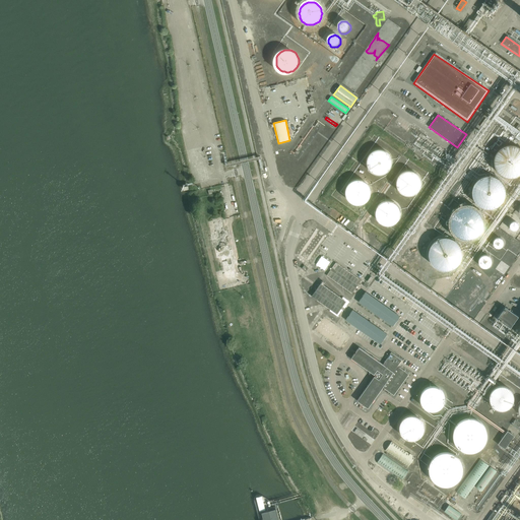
[(519,144),(519,143),(516,143),(513,143),(510,143),(508,143),(505,144),(503,146),(500,147),(498,150),(497,152),(496,154),(495,157),(495,160),(495,164),(495,166),(496,169),(497,172),(499,174),(501,176),(503,177),(506,179),(508,180),(511,180),(514,180),(517,180),(519,179),(519,178),(519,144)]
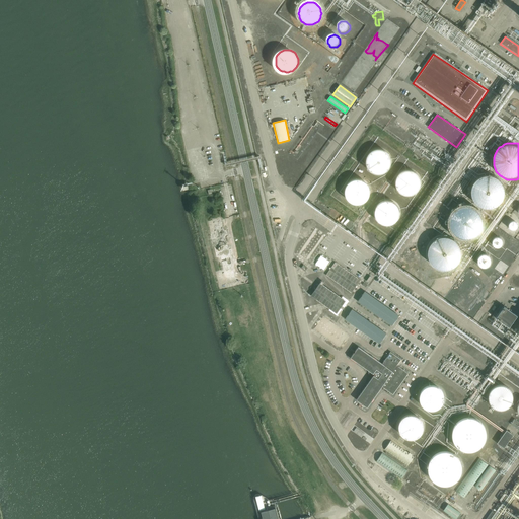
[(366,159),(366,166),(371,172),(378,175),(386,173),(391,168),(393,160),(390,153),(384,148),(376,148),(369,152),(366,159)]
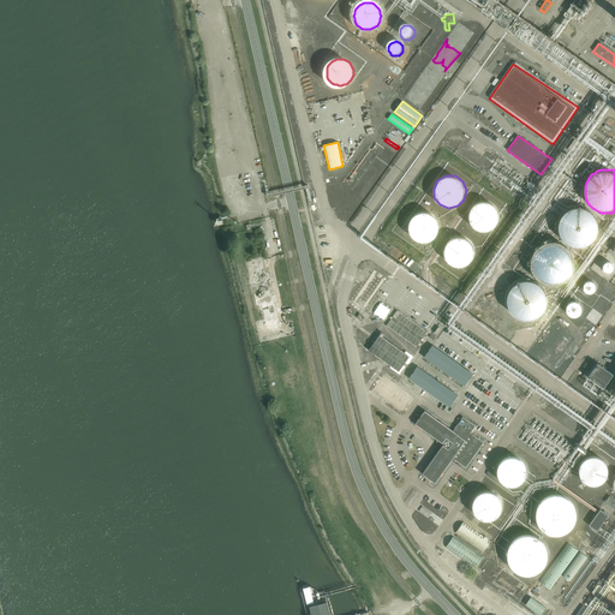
[(469,213),(469,221),(475,228),(483,232),(493,230),(499,224),(501,214),(497,206),(490,199),(481,199),(472,204),(469,213)]
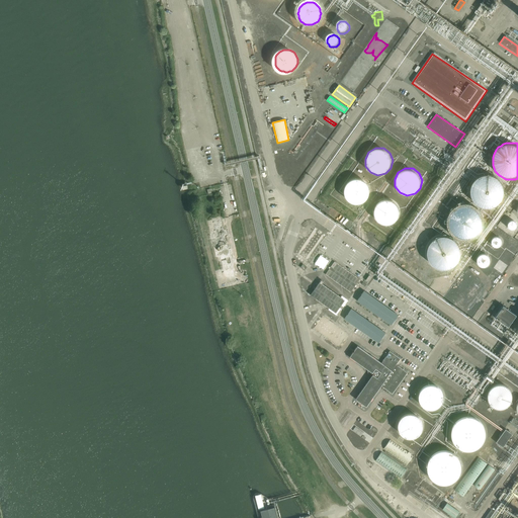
[(470,195),(475,202),(481,206),(488,207),(496,205),(501,199),(504,192),(503,185),(499,179),(493,174),(486,173),(478,176),(472,181),(469,188),(470,195)]
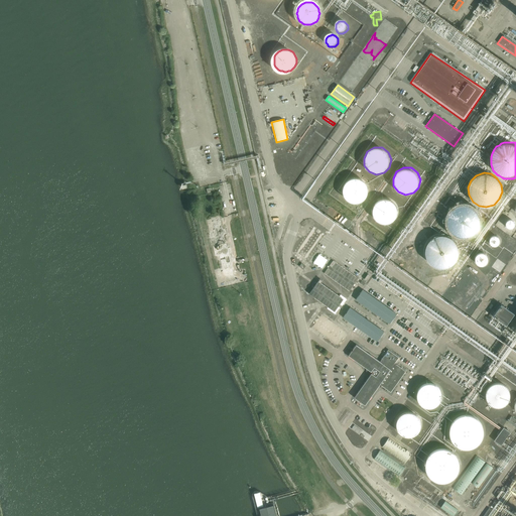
[(342,186),(343,194),(347,200),(355,203),(362,201),(368,196),(369,187),(366,180),(360,175),(352,175),(346,179),(342,186)]
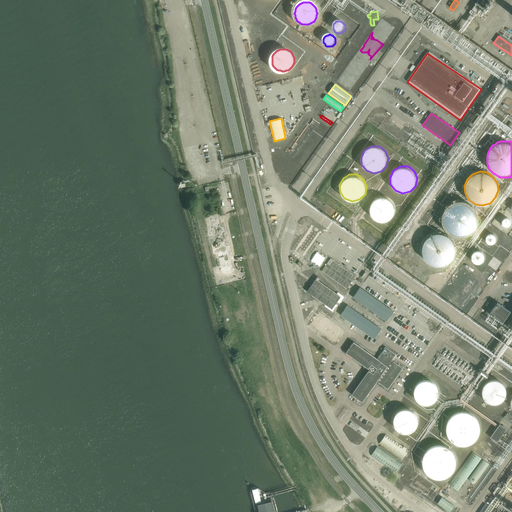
[(369,206),(369,214),(374,220),(381,223),(389,221),(394,215),(396,208),(393,201),(387,196),(379,196),(372,200),(369,206)]
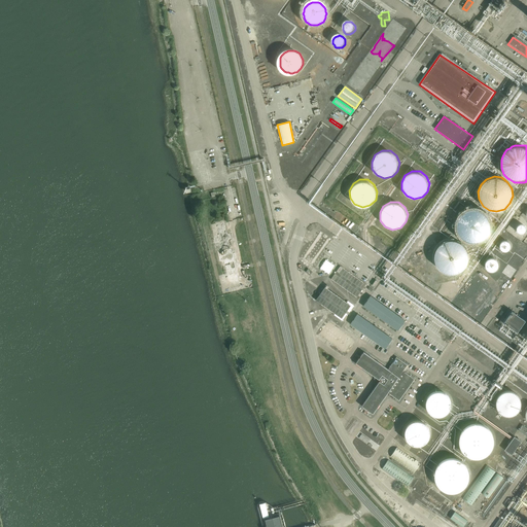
[(457,231),(460,238),(467,242),(475,243),(482,241),(488,236),(490,229),(490,220),(486,214),(480,209),(471,208),(464,211),(459,216),(456,223),(457,231)]
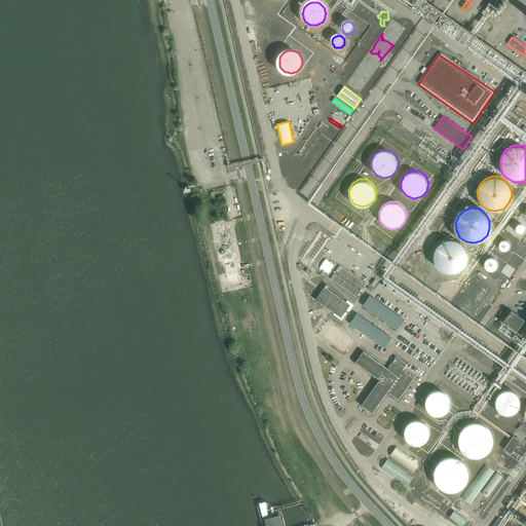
[(423,217),(421,216),(419,221),(424,223),(428,215),(425,214),(423,217)]
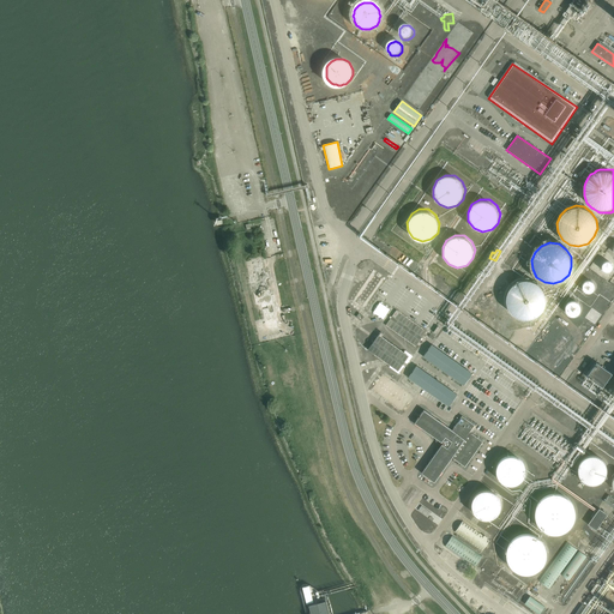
[(270,295),(268,286),(266,280),(270,278),(269,272),(265,274),(262,258),(251,260),(254,276),(250,277),(251,283),(252,283),(253,282),(257,299),(256,299),(254,299),(257,305),(260,304),(264,319),(275,317),(272,301),(275,301),(274,294),(270,295)]
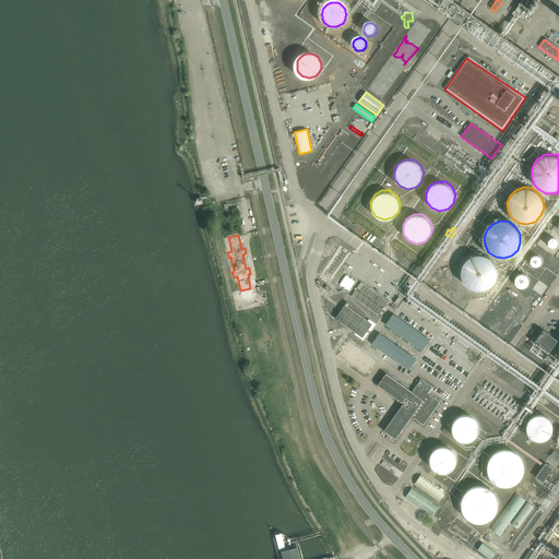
[(557,244),(557,242),(557,240),(556,239),(555,238),(554,237),(551,237),(550,237),(548,238),(547,239),(547,241),(546,242),(547,245),(547,246),(549,247),(550,248),(551,248),(554,247),(555,247),(556,246),(557,244)]
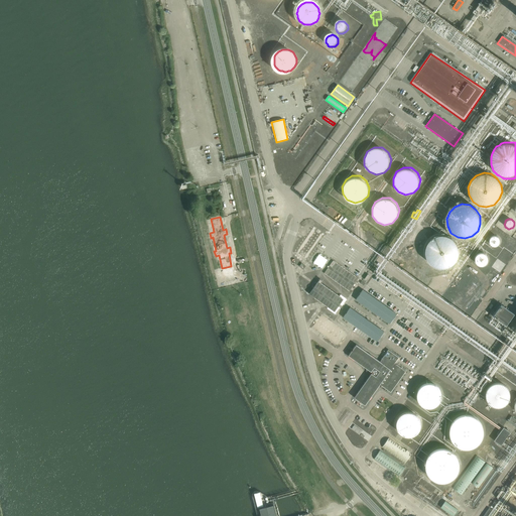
[(276,237),(282,239),(287,224),(281,222),(276,237)]
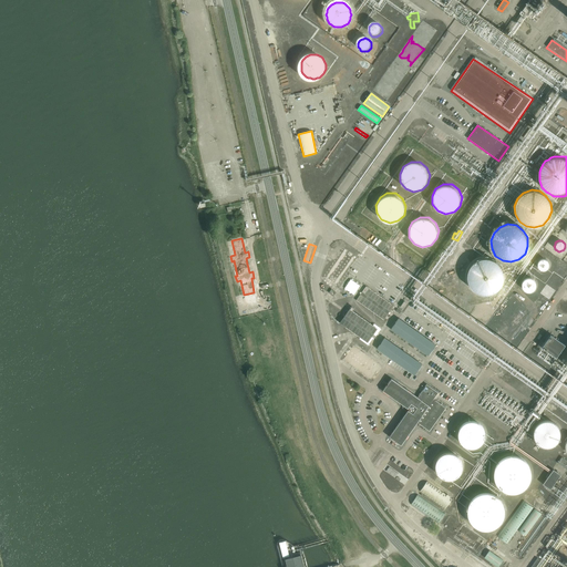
[(343,250),(323,278),(337,288),(357,260),(343,250)]
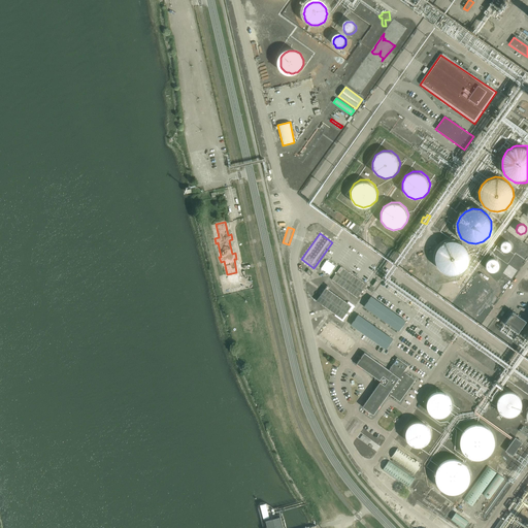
[(512,245),(512,244),(510,243),(510,241),(509,240),(507,240),(506,239),(504,240),(503,240),(502,241),(501,243),(501,244),(501,246),(502,248),(503,249),(505,250),(506,250),(508,250),(509,249),(510,248),(512,245)]
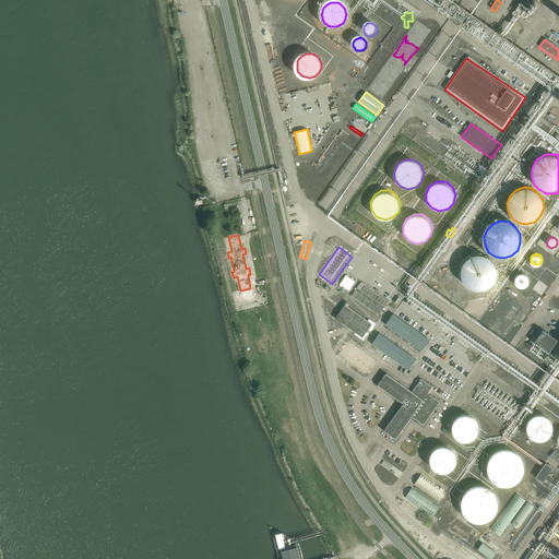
[(461,278),(465,285),(472,289),(480,290),(488,288),(495,283),(497,275),(497,268),(492,260),(486,256),(477,254),(470,257),(463,262),(461,270),(461,278)]
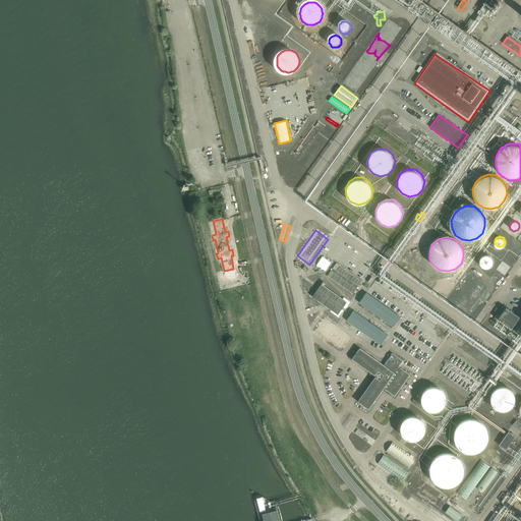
[(494,264),(494,263),(494,261),(494,259),(493,258),(491,257),(490,256),(489,255),(487,255),(486,255),(485,256),(483,257),(482,258),(482,259),(481,261),(481,262),(481,264),(482,265),(482,266),(483,267),(484,268),(486,268),(487,269),(488,268),(490,268),(491,267),(493,266),(494,265),(494,264)]
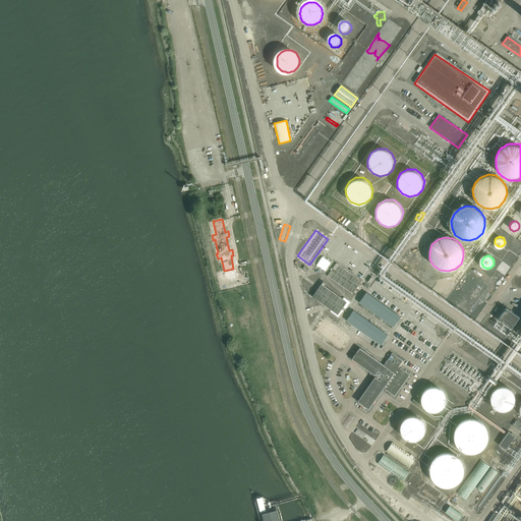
[(336,264),(327,276),(352,294),(361,281),(336,264)]
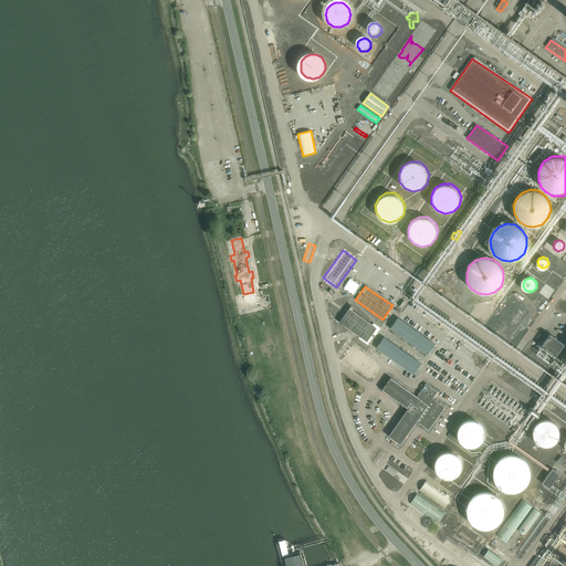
[(248,314),(269,310),(268,305),(247,308),(248,314)]
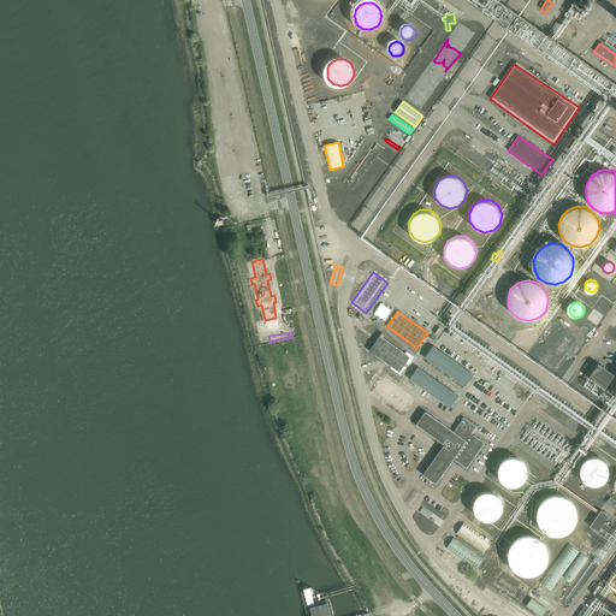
[(380,336),(369,351),(401,372),(412,356),(380,336)]
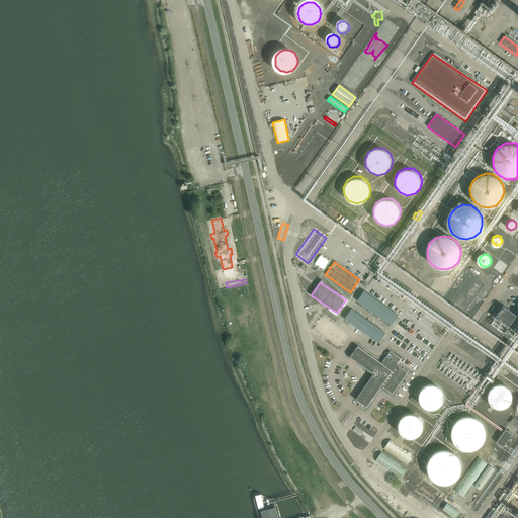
[(364,291),(357,301),(392,326),(399,315),(364,291)]
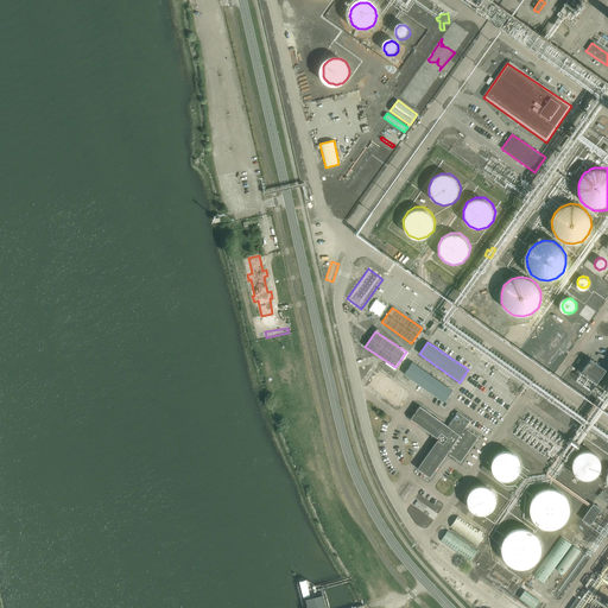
[(582,373),(597,384),(607,369),(594,361),(591,363),(589,362),(582,373)]
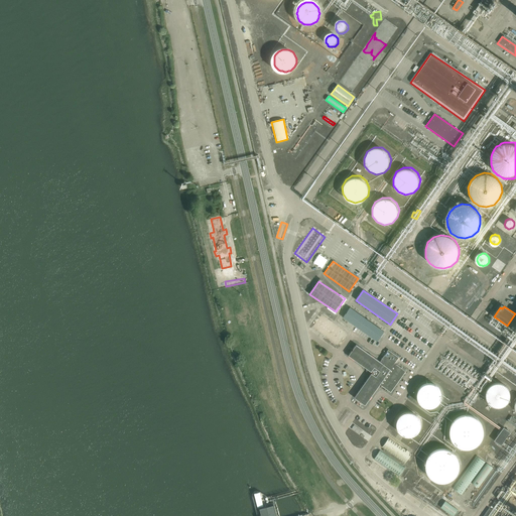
[(350,308),(343,318),(377,342),(384,332),(350,308)]
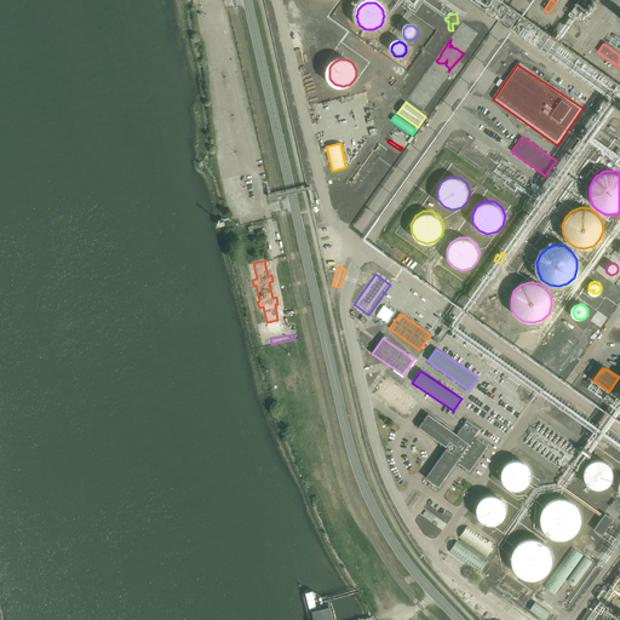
[(386,378),(375,394),(406,415),(417,400),(386,378)]
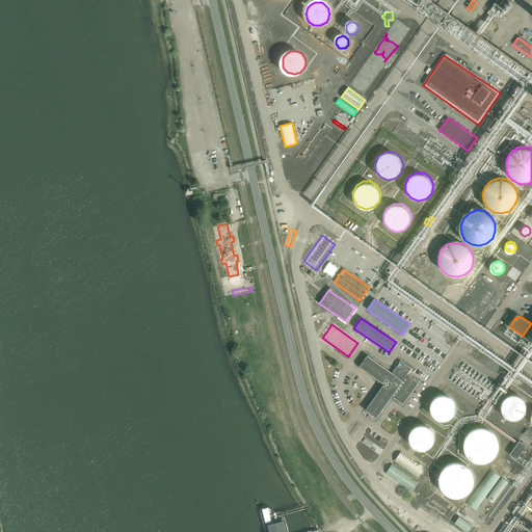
[(392,373),(368,355),(360,367),(384,383),(365,410),(376,418),(392,396),(403,404),(419,382),(407,375),(411,368),(400,361),(392,373)]
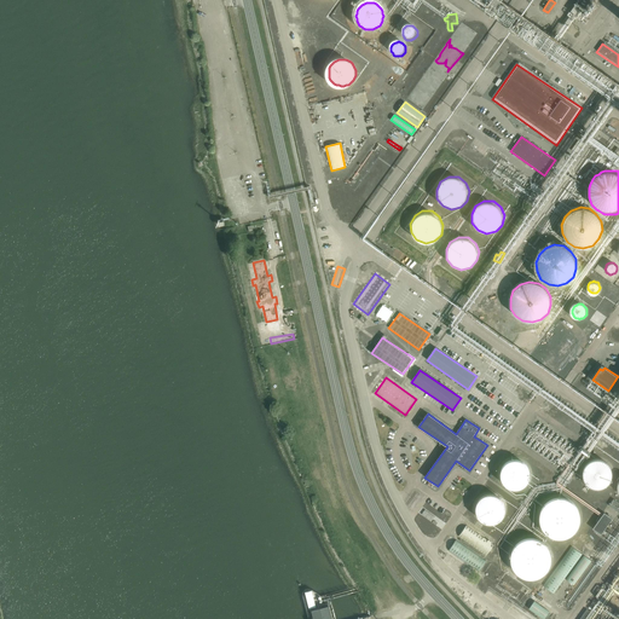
[(578,473),(580,481),(585,487),(594,490),(603,487),(609,481),(611,470),(608,463),(600,458),(590,458),(582,463),(578,473)]
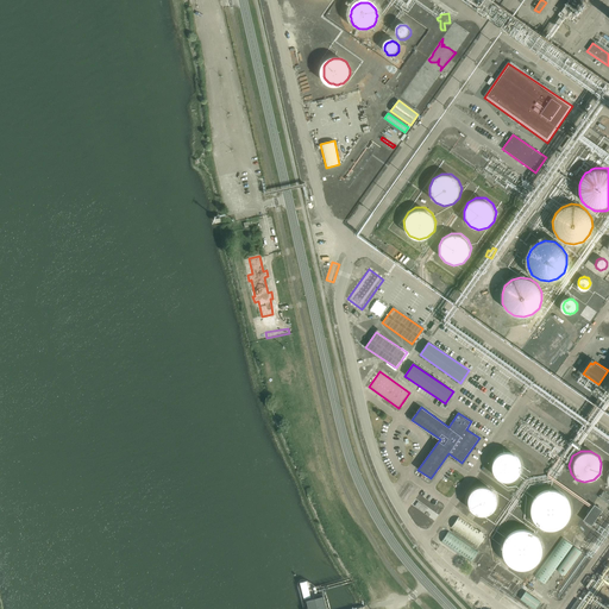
[(493,470),(494,478),(498,483),(508,487),(516,484),(523,477),(525,466),(521,460),(514,454),(504,454),(496,459),(493,470)]
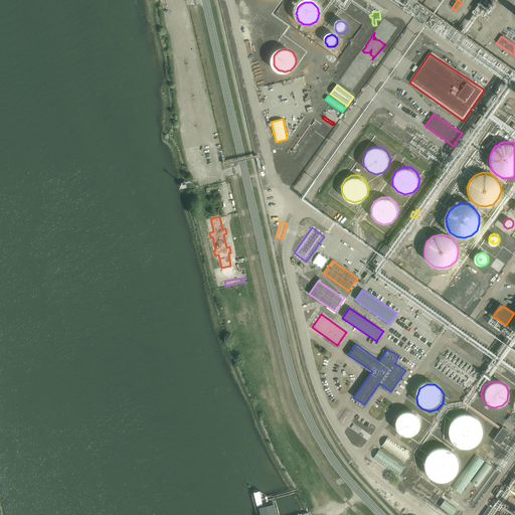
[(394,422),(396,430),(400,435),(407,437),(415,435),(420,428),(421,419),(418,414),(412,410),(404,409),(397,414),(394,422)]
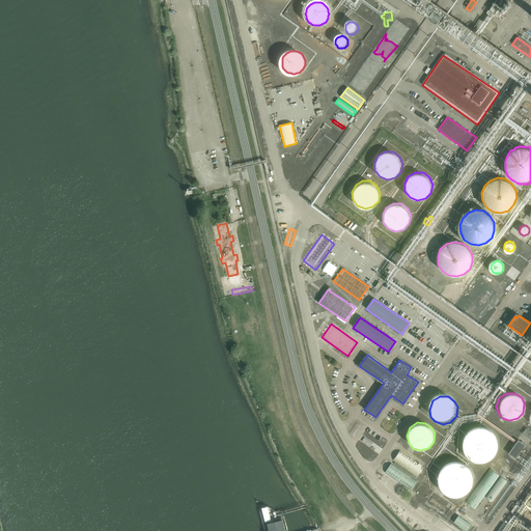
[(464,458),(472,464),(481,465),(491,460),(497,454),(499,445),(496,436),(490,428),(480,425),(471,426),(464,432),(459,441),(459,450),(464,458)]
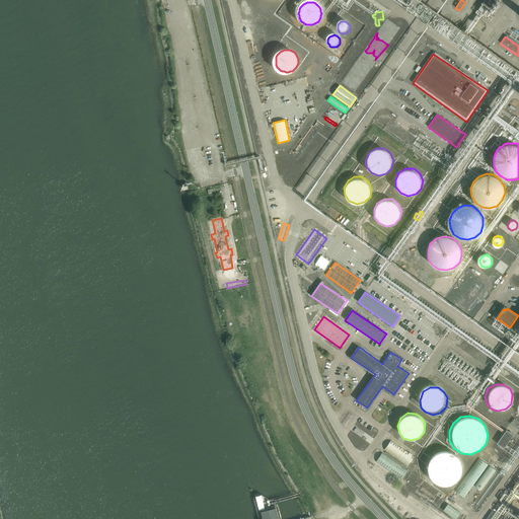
[(504,448),(513,435),(506,430),(497,443),(504,448)]
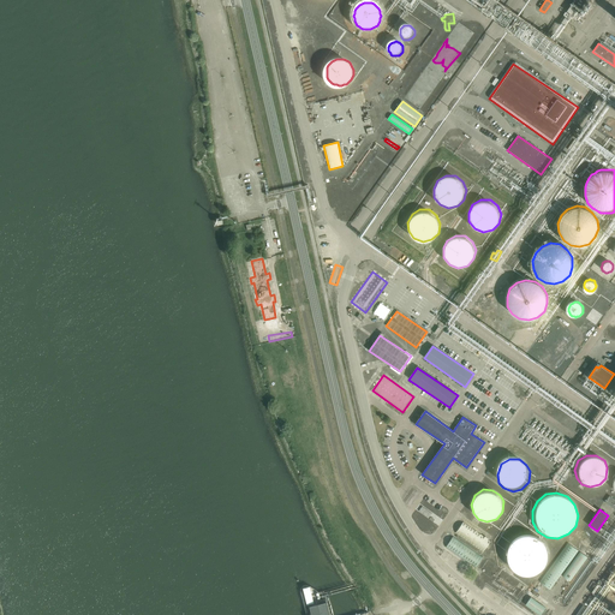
[(457,532),(483,551),(491,541),(464,521),(457,532)]
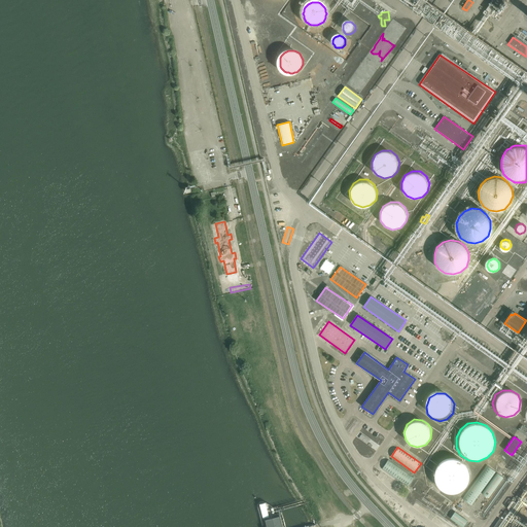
[(433,489),(442,494),(451,495),(459,493),(465,486),(468,475),(465,466),(458,459),(451,456),(443,457),(434,462),(430,469),(429,479),(433,489)]
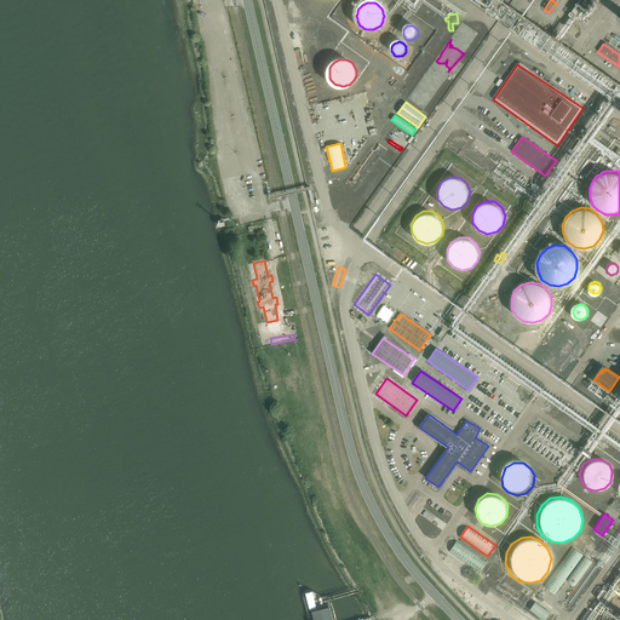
[(457,540),(449,552),(480,573),(488,562),(457,540)]
